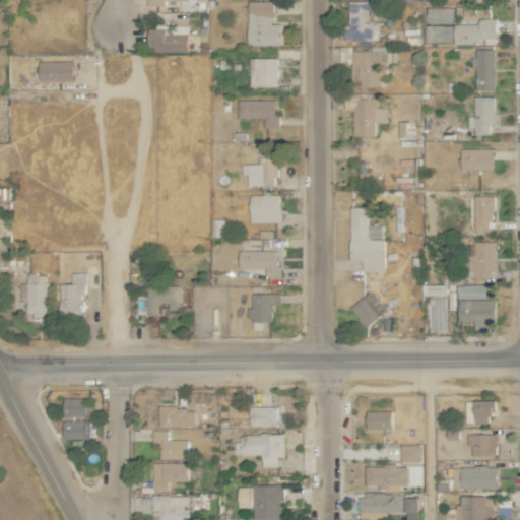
[(273,2),(248,1),(247,45),(280,46),(280,24),(272,23),(273,2)]
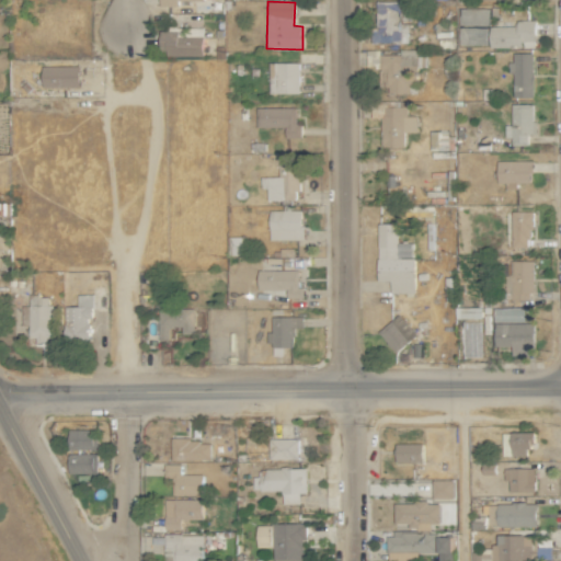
[(400,1),(376,1),(376,30),(371,30),(371,42),(408,42),(408,23),(400,23),(400,1)]
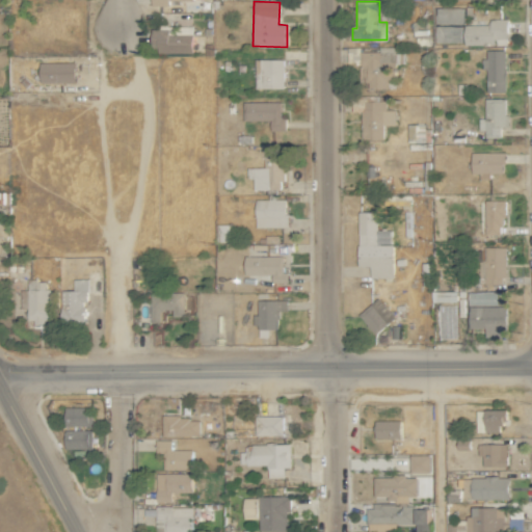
[(462,43),(463,7),(435,6),(434,43),(462,43)]
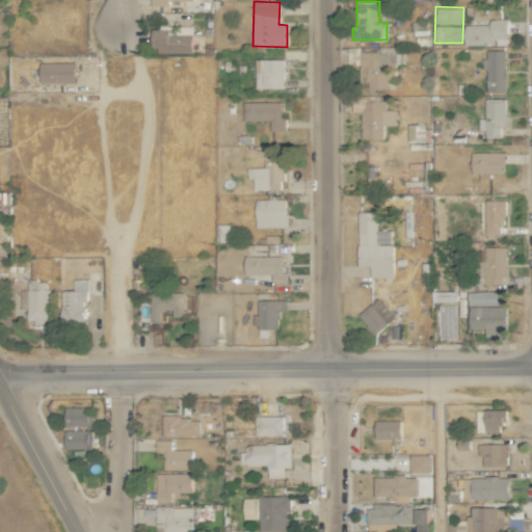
[(508,19),(490,19),(490,25),(464,25),(464,45),(507,45),(508,19)]
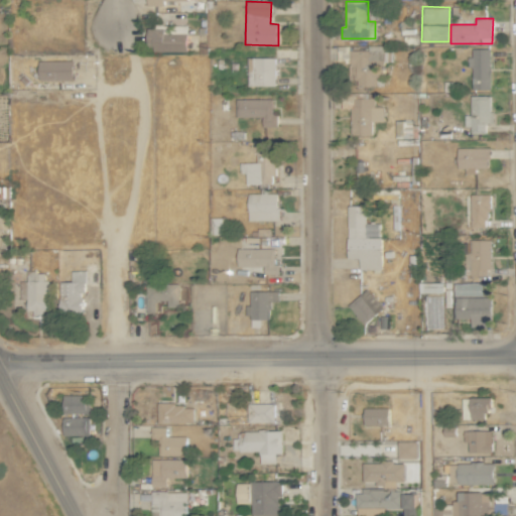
[(186,50),(186,25),(168,25),(168,28),(146,28),(147,50),(186,50)]
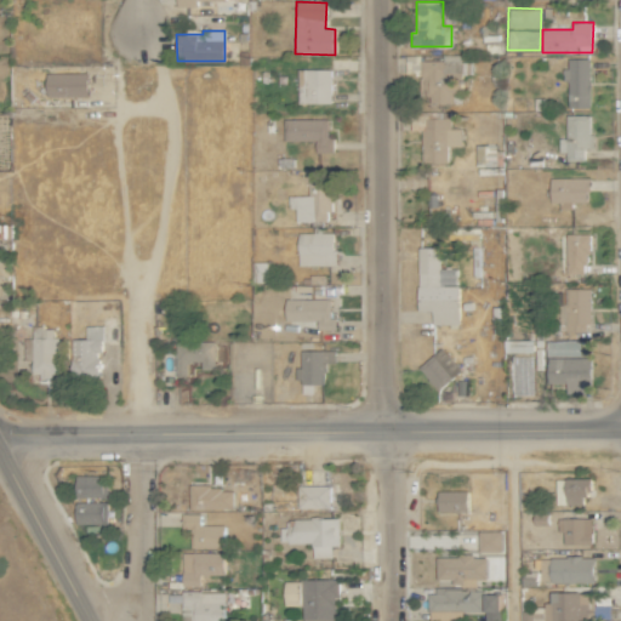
[(421,61),(421,93),(439,93),(439,102),(463,102),(463,62),(461,62),(461,55),(443,55),(443,61),(421,61)]
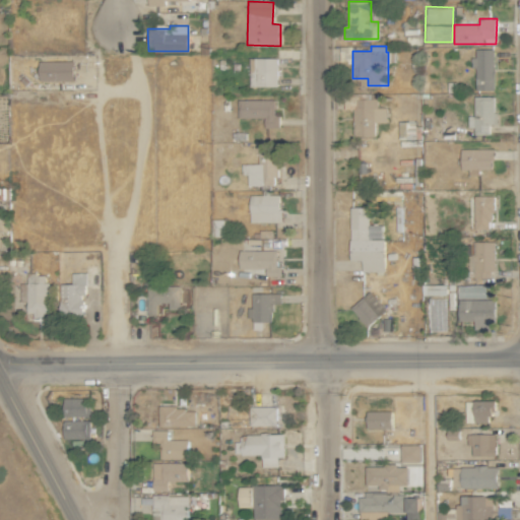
[(494,49),(474,49),(474,90),(494,90),(494,49)]
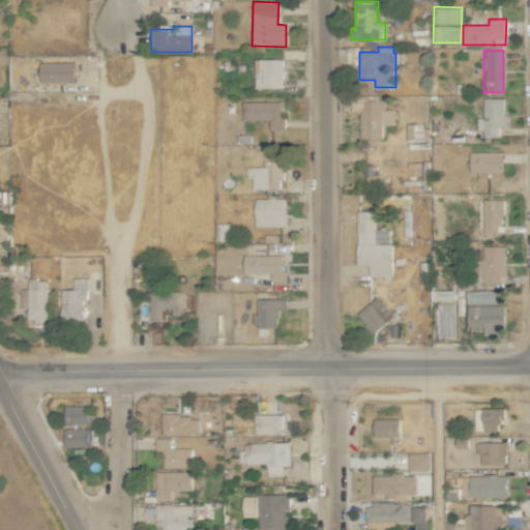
[(256,88),(283,88),(283,59),(256,59),(256,88)]
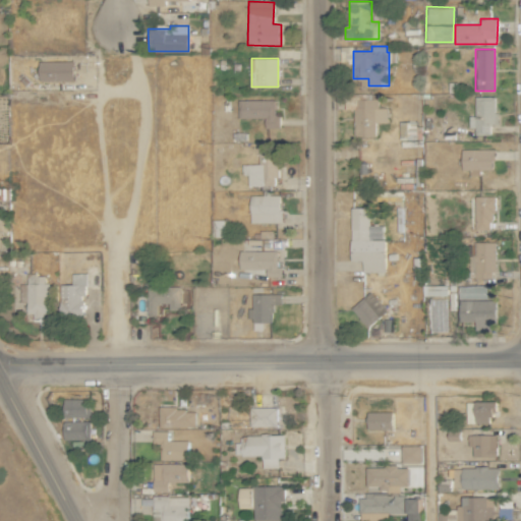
[(73,61),(39,61),(40,82),(73,81),(73,61)]
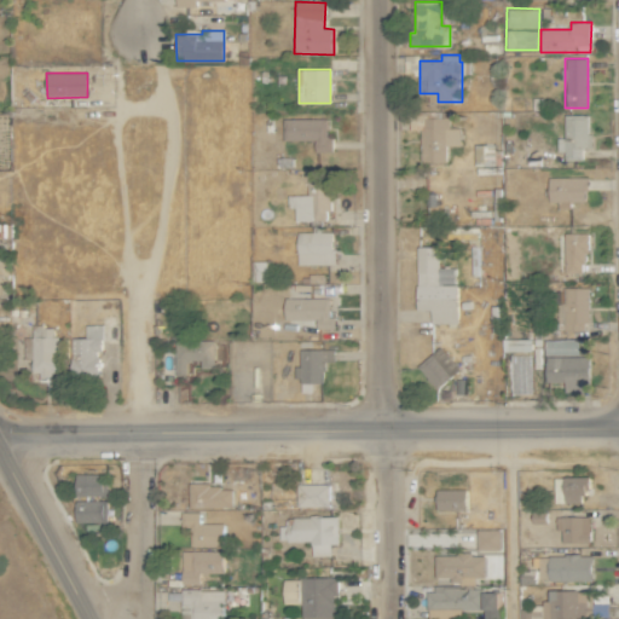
[(446,162),(445,146),(460,146),(458,128),(449,128),(449,117),(441,117),(441,111),(421,111),(422,163),(446,162)]
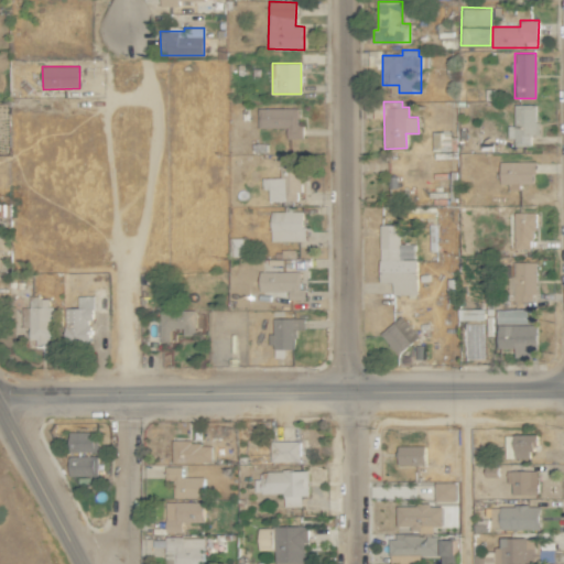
[(537,105),(514,105),(513,126),(507,126),(507,138),(514,138),(513,145),(530,145),(531,134),(537,134),(537,105)]
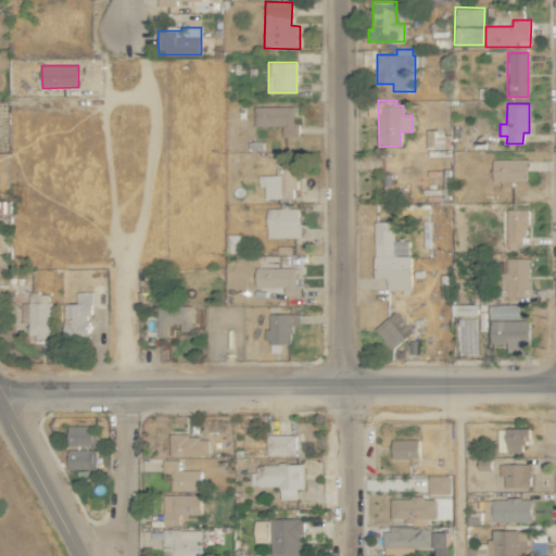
[(292,106),(254,106),(255,126),(282,126),(282,136),(299,136),(298,123),(293,123),(292,106)]
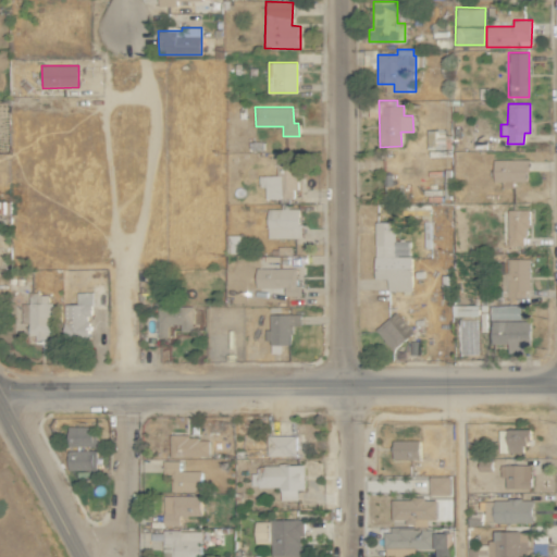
[(264,199),(297,198),(296,157),(276,157),(276,175),(259,175),(259,187),(264,187),(264,199)]
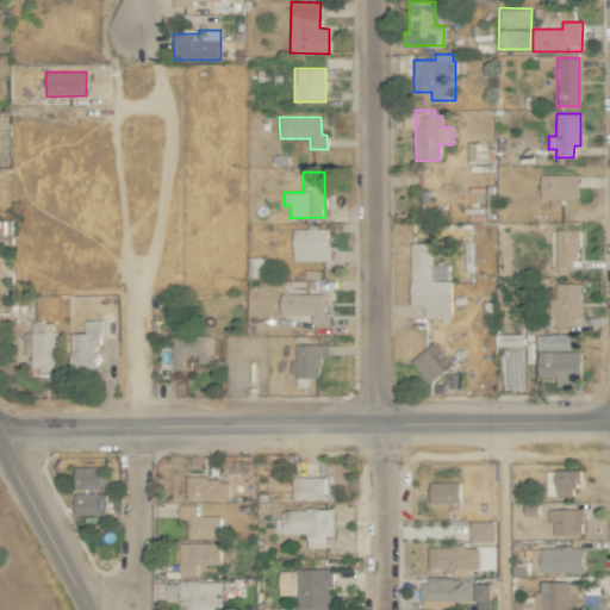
[(578,175),(540,175),(540,198),(577,199),(578,175)]
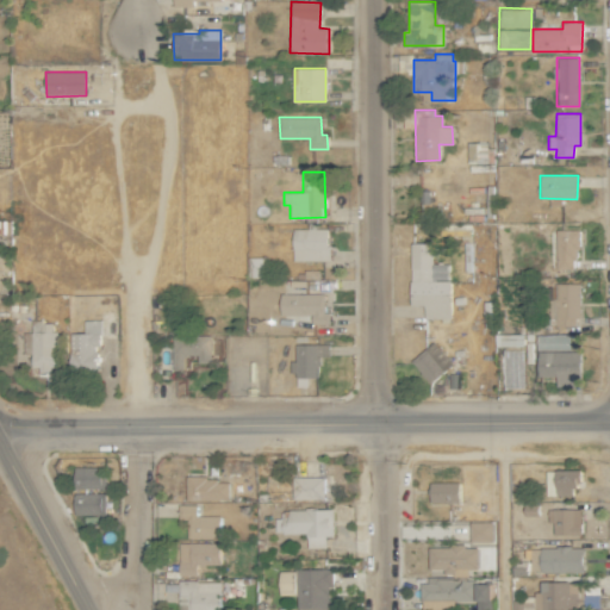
[(329,260),(329,228),(317,229),(317,223),(311,223),(311,228),(292,229),(293,261),(329,260)]
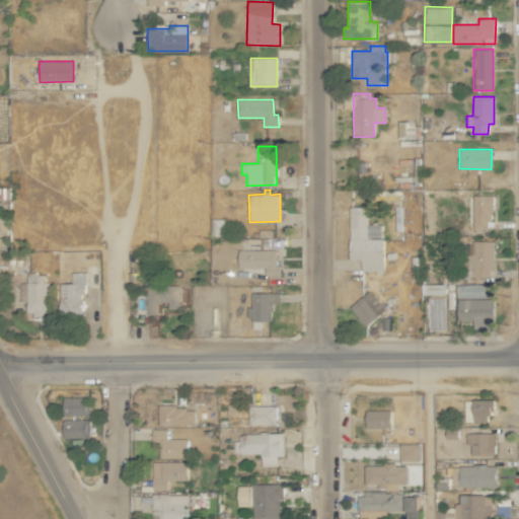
[(469,196),(470,229),(492,228),(491,196),(469,196)]
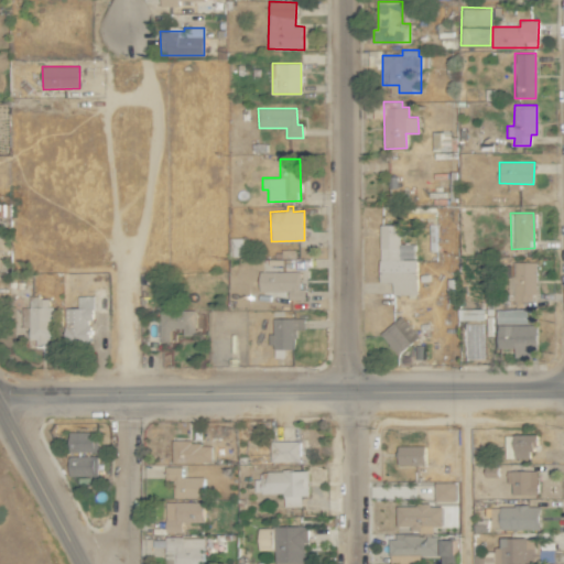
[(400,225),(380,225),(379,282),(392,283),(392,294),(415,295),(416,245),(400,243),(400,225)]
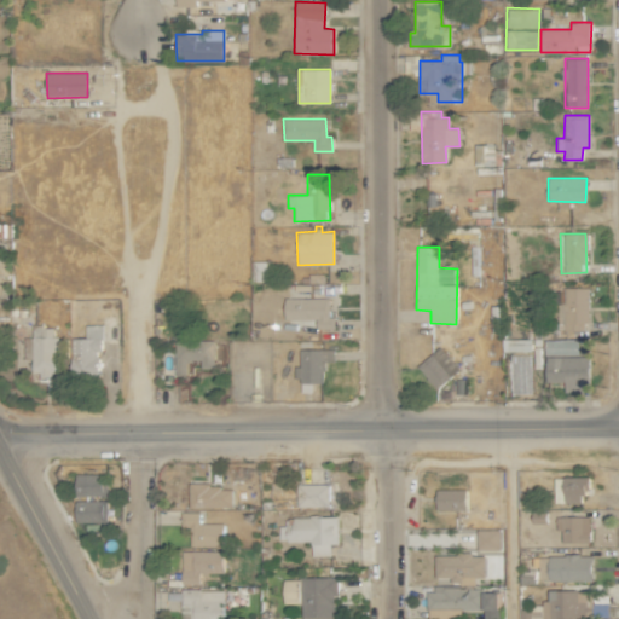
[(588,288),(556,288),(557,331),(588,330),(588,288)]
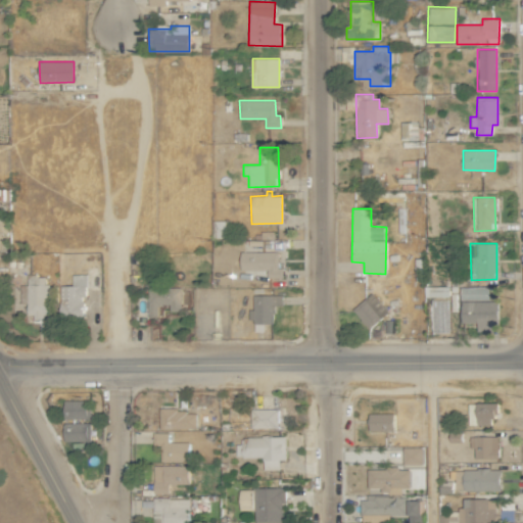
[(262,278),(282,278),(282,268),(277,268),(277,251),(240,251),(239,271),(262,271),(262,278)]
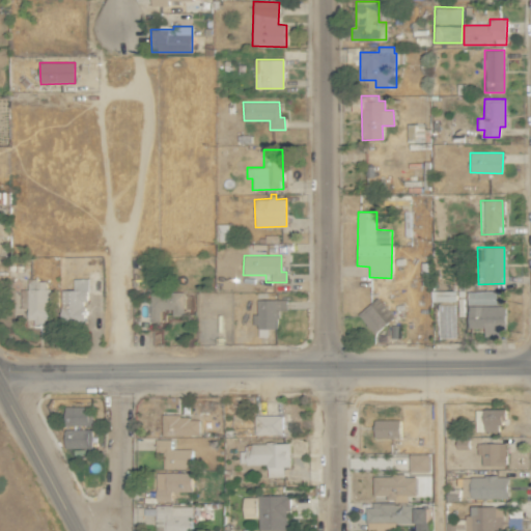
[(64,290),(64,323),(84,323),(84,302),(87,302),(87,277),(73,278),(73,290),(64,290)]
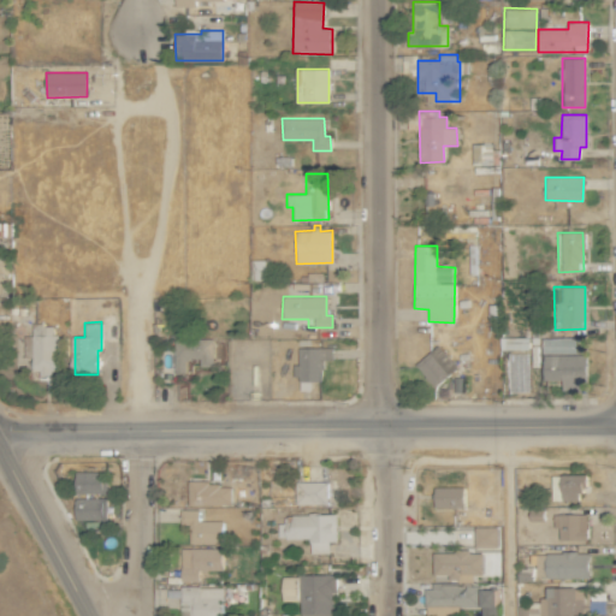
[(31,344),(31,373),(60,374),(60,336),(52,336),(53,325),(31,324),(31,336),(23,336),(23,344),(31,344)]
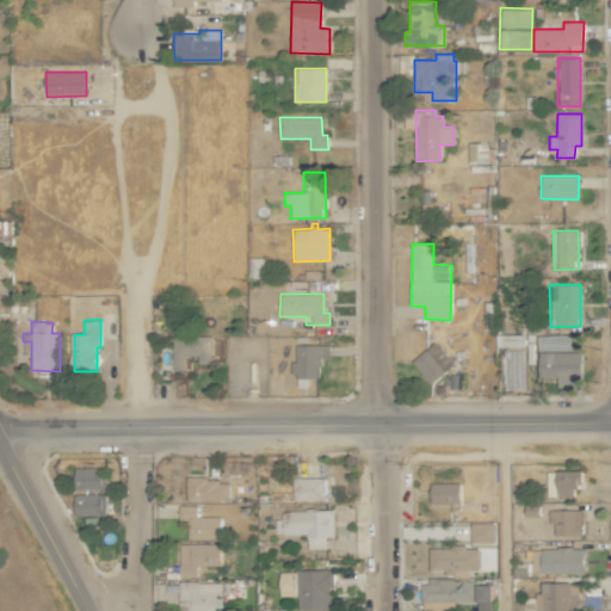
[(497,347),(522,346),(522,334),(497,335),(497,347)]
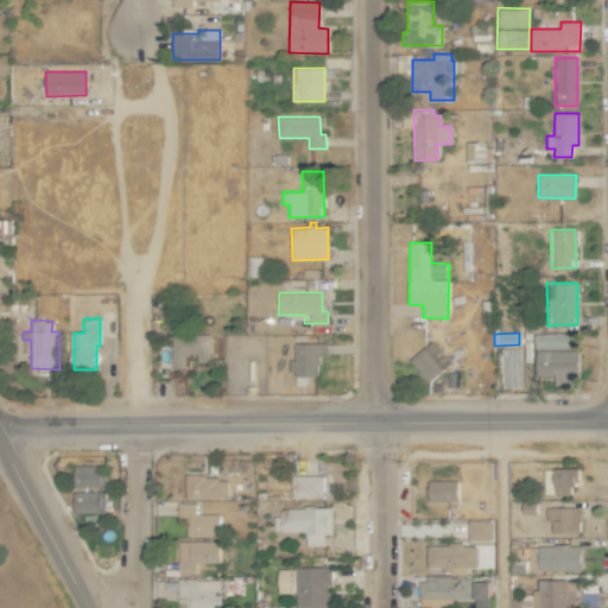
[(210,335),(171,334),(171,368),(182,369),(183,355),(197,355),(197,361),(210,361),(210,335)]
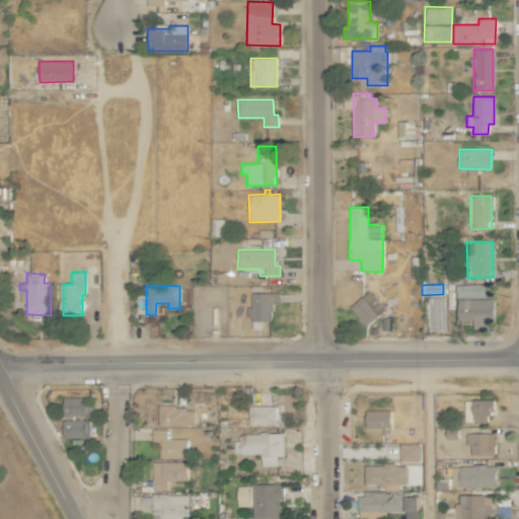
[(350,305),(363,325),(385,311),(371,291),(350,305)]
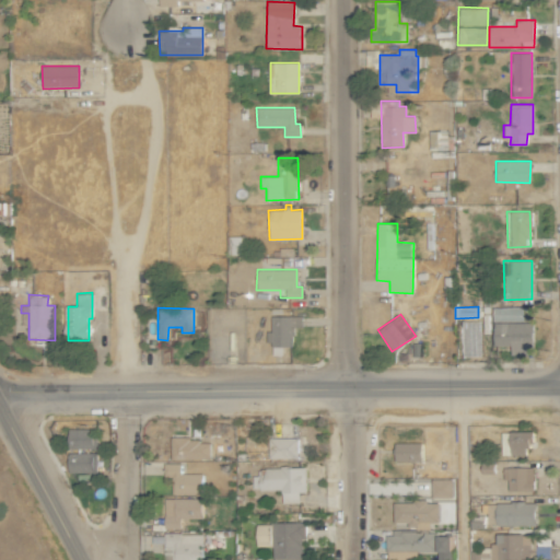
[(302,316),(271,316),(270,331),(267,331),(266,342),(272,342),(272,354),(282,354),(283,347),(292,347),(293,327),(302,327),(302,316)]
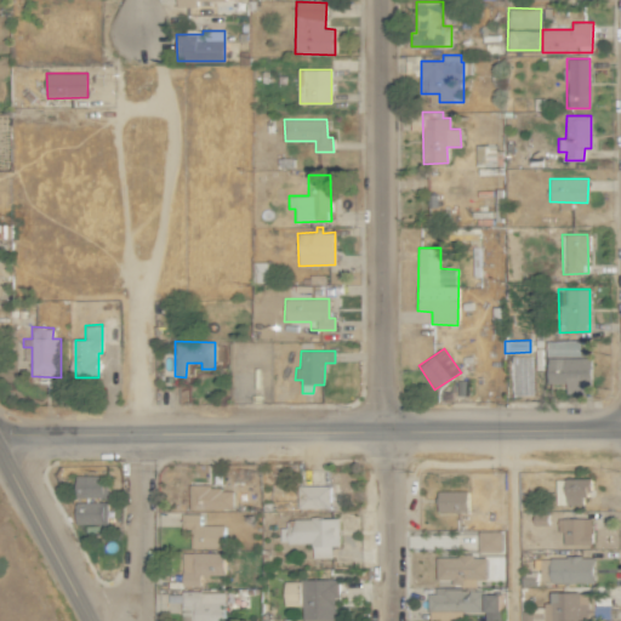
[(548,383),(565,383),(565,393),(591,394),(591,358),(548,357),(548,383)]
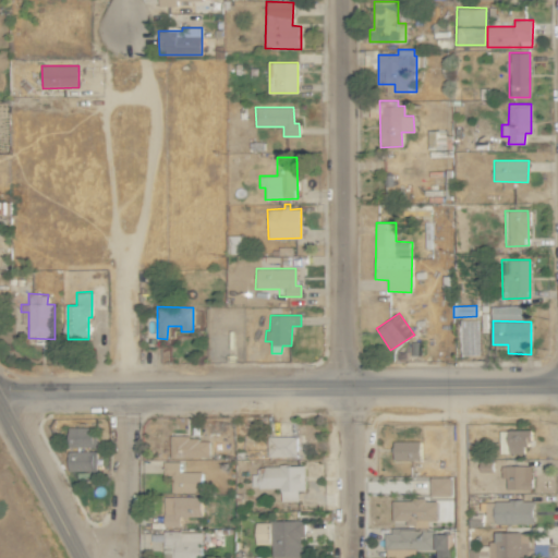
[(96,446),(96,426),(68,427),(68,447),(96,446)]
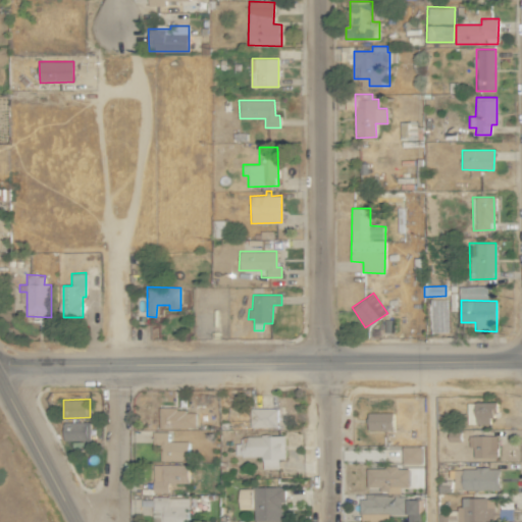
[(497,402),(467,402),(467,424),(489,424),(489,417),(497,417),(497,402)]
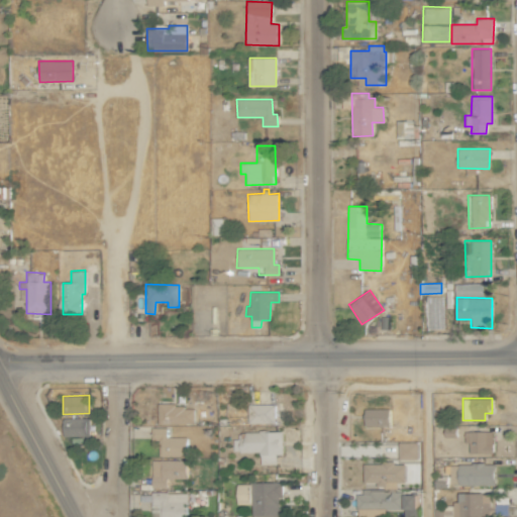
[(274,404),(247,403),(247,422),(274,423),(274,404)]
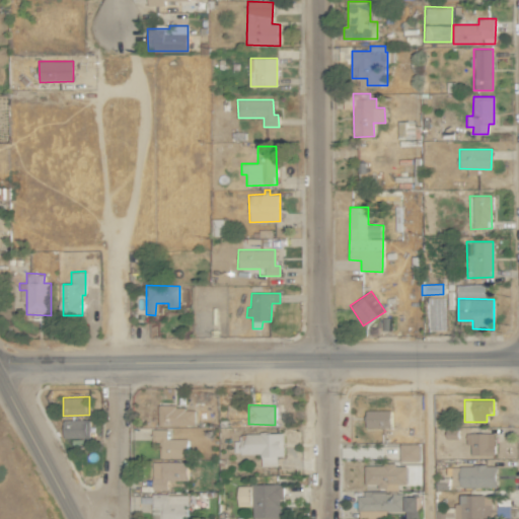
[(195,406),(158,405),(158,425),(194,425),(195,406)]
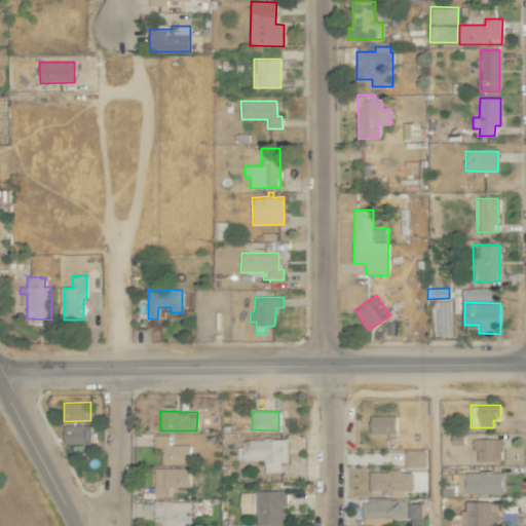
[(396,414),(371,415),(371,433),(397,433),(396,414)]
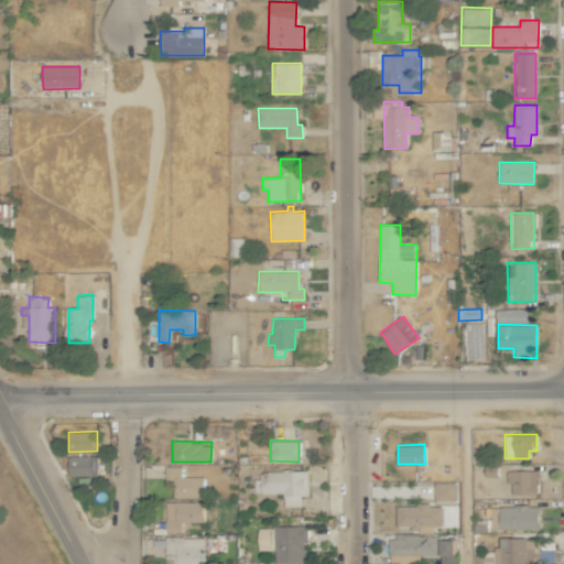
[(97,455),(68,455),(68,475),(97,476),(97,455)]
